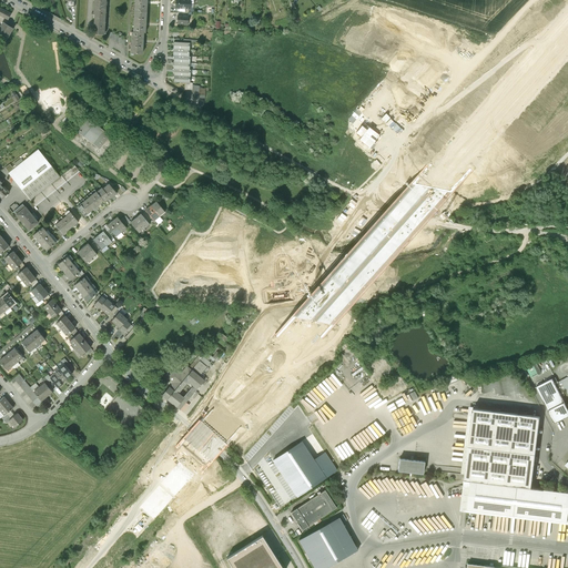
[(135,0),(135,11),(146,11),(146,0),(135,0)]
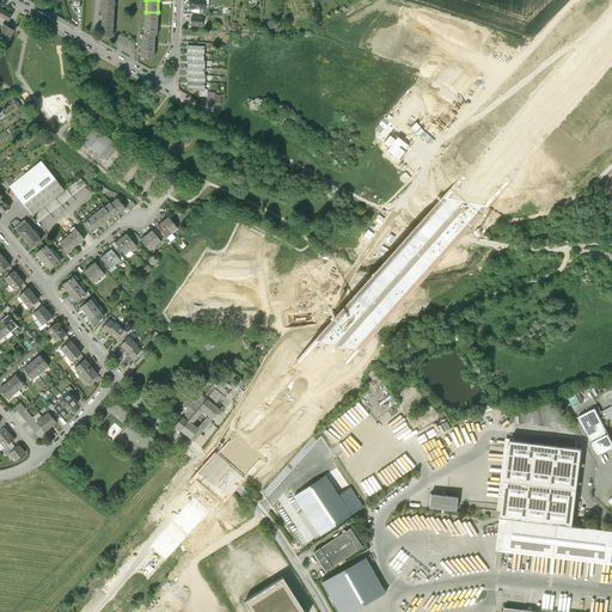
[(189,0),(189,8),(204,10),(204,0),(189,0)]
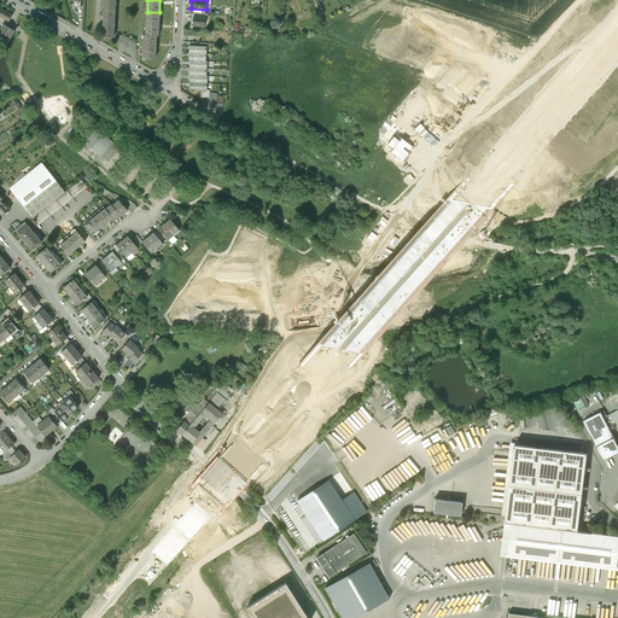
[(114,38),(116,9),(103,7),(103,16),(104,16),(103,36),(114,38)]
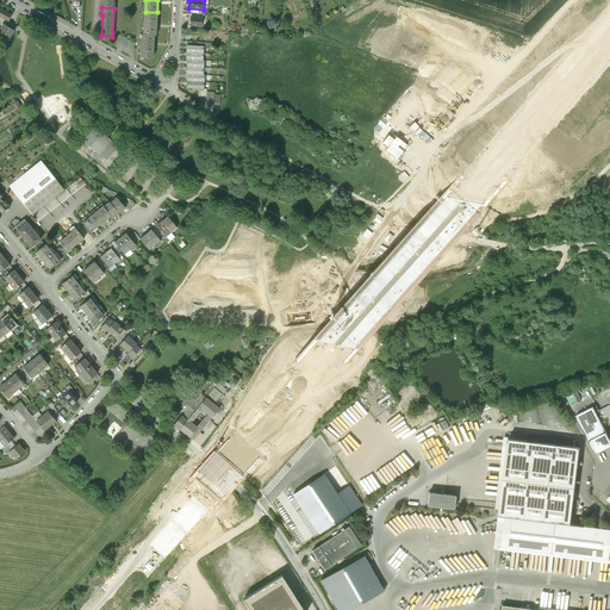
[(0,17),(8,22),(12,14),(0,8),(0,17)]
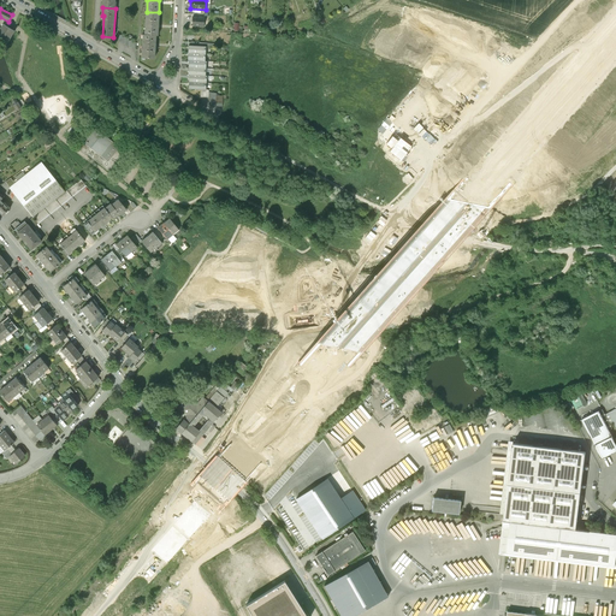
[(158,36),(159,12),(147,12),(146,35),(157,36),(158,36)]
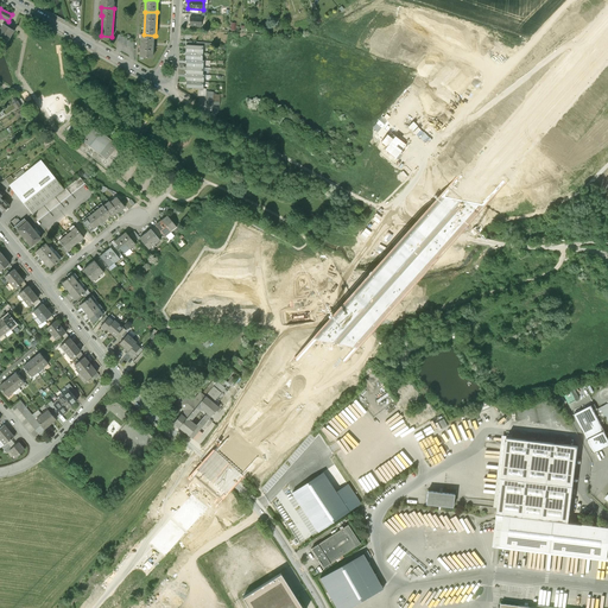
[(14,31),(4,24),(0,29),(0,39),(7,43),(14,31)]
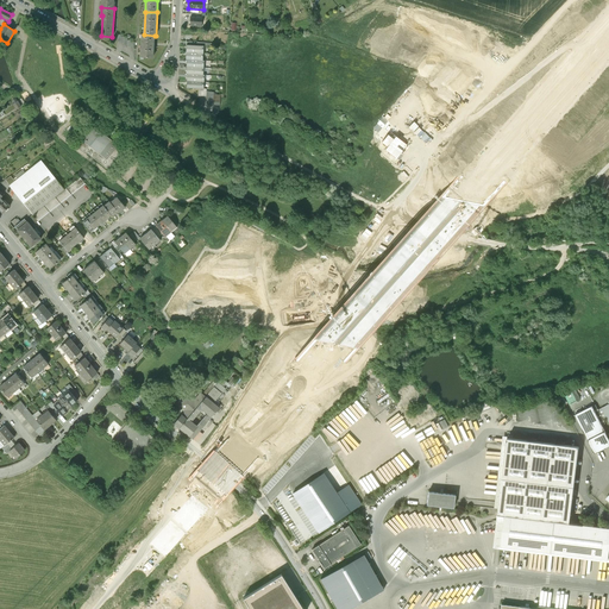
[(117,35),(117,41),(120,42),(120,43),(124,43),(124,45),(127,45),(127,46),(131,46),(131,49),(133,49),(135,42),(131,42),(131,41),(127,41),(127,38),(124,38),(124,36),(120,36),(120,35),(117,35)]
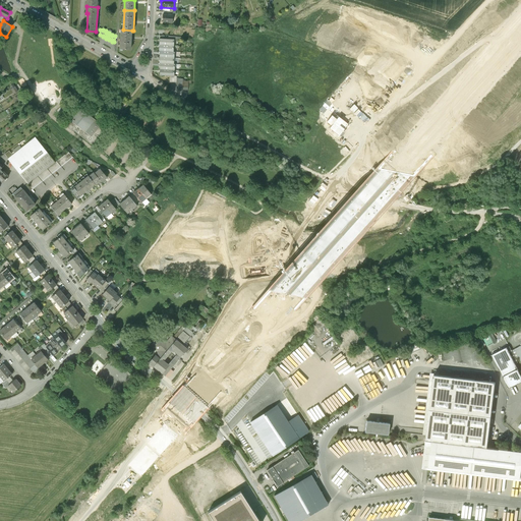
[(131,50),(132,31),(123,30),(121,30),(120,49),(131,50)]
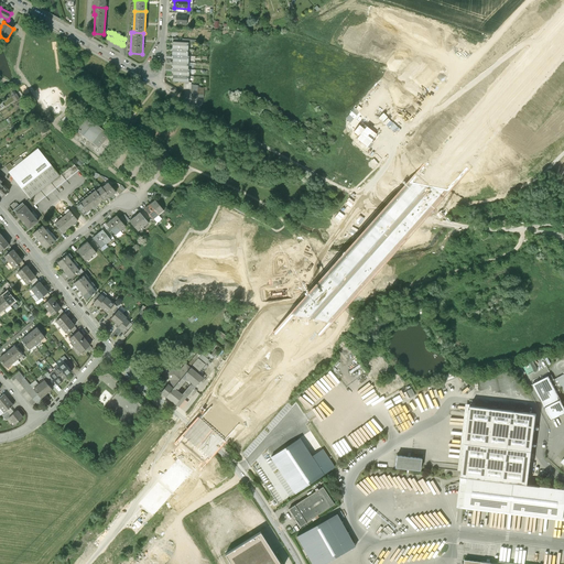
[(86,117),(72,136),(100,156),(115,139),(86,117)]
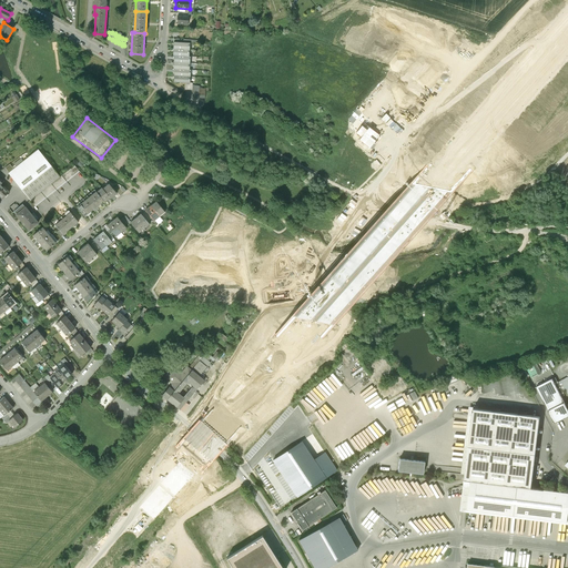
[(38,150),(9,173),(31,201),(61,178),(38,150)]
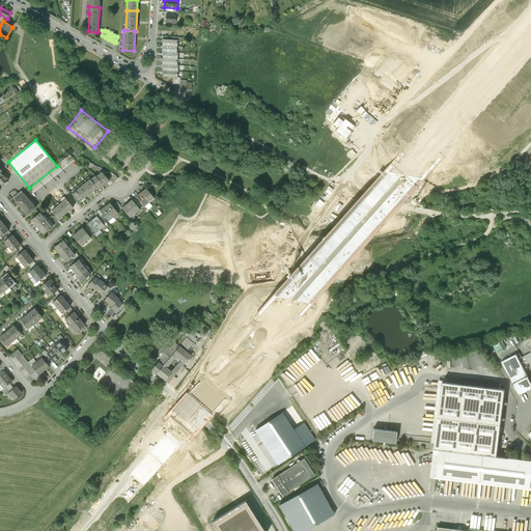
[(75,161),(71,155),(57,166),(29,188),(33,193),(75,161)]
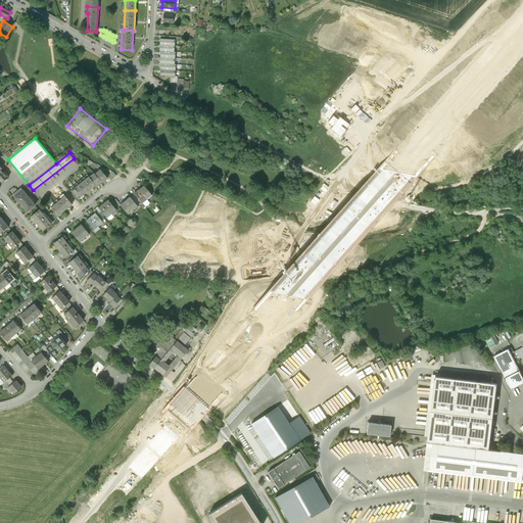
[(100,170),(95,175),(101,182),(102,183),(107,179),(100,170)]
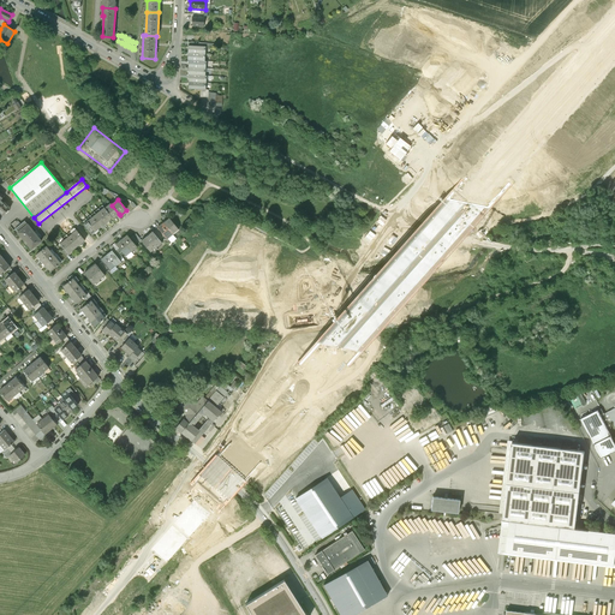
[(114,219),(119,214),(112,206),(111,204),(106,209),(113,218),(114,219)]
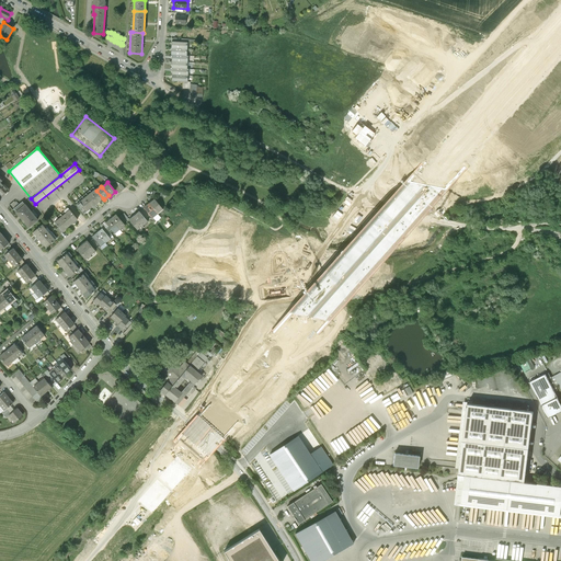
[(95,190),(92,193),(99,202),(103,198),(96,191),(95,190)]
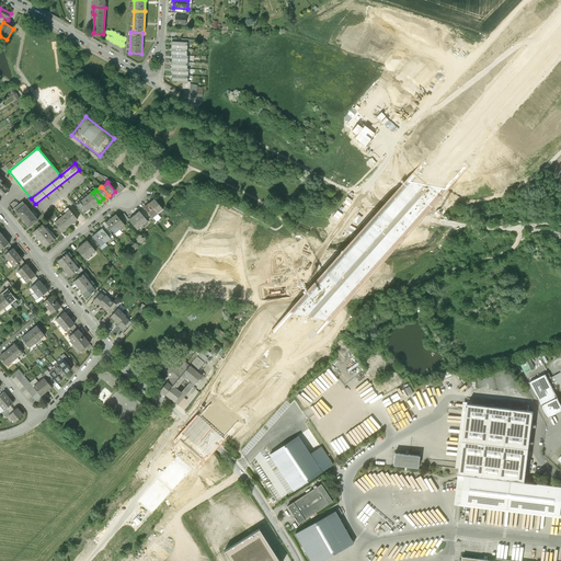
[(92,193),(88,196),(95,205),(99,202),(92,193)]
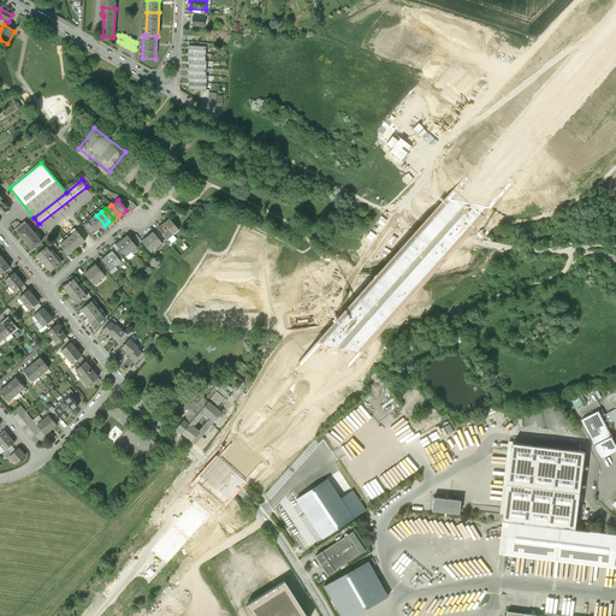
[(96,215),(93,218),(100,227),(105,225),(96,215)]
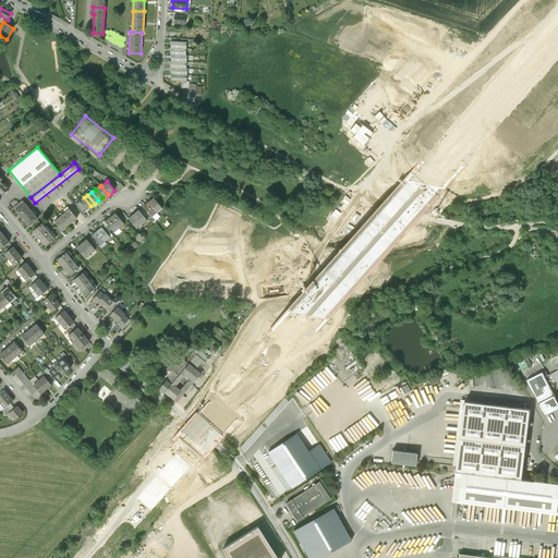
[(84,197),(80,201),(87,209),(91,206),(84,197)]
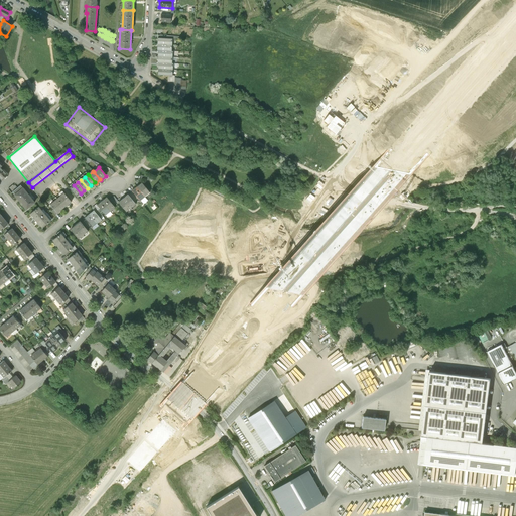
[(142,183),(137,187),(145,197),(149,192),(142,183)]
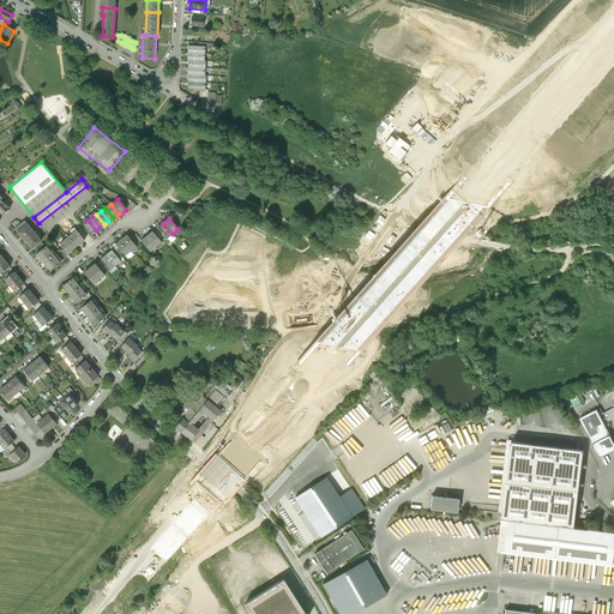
[(13,230),(16,229),(14,228),(20,224),(18,221),(17,222),(16,221),(10,226),(13,230)]
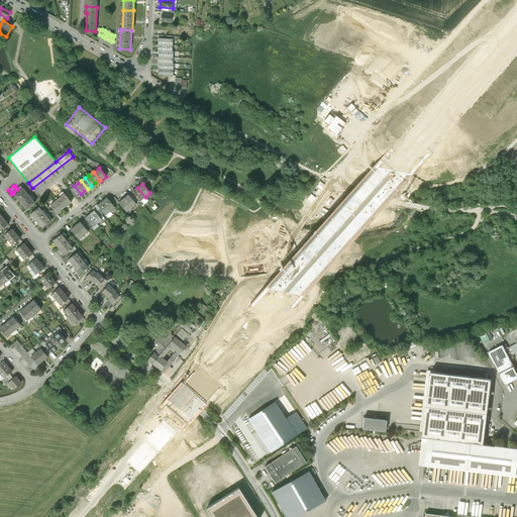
[(13,193),(15,195),(23,189),(20,186),(17,189),(12,192),(13,193)]
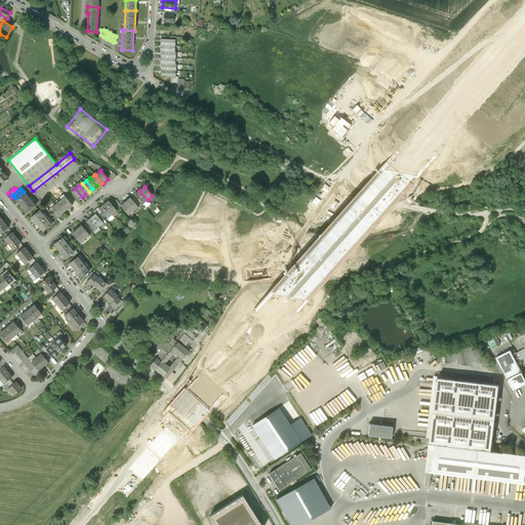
[(78,200),(82,197),(75,189),(72,192),(78,200)]
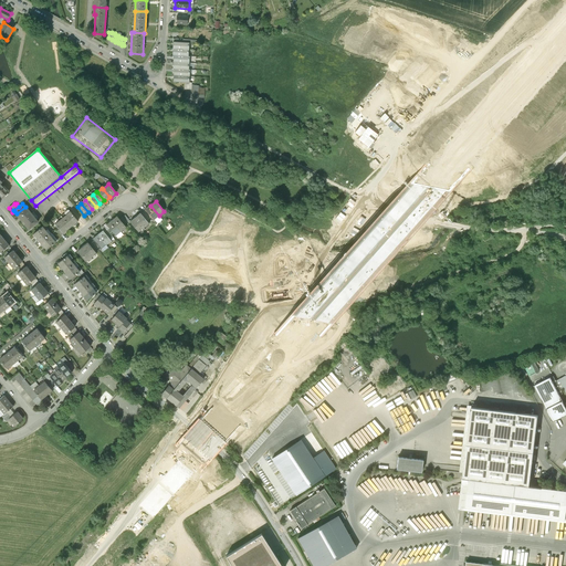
[(154,220),(159,216),(150,206),(146,209),(154,220)]
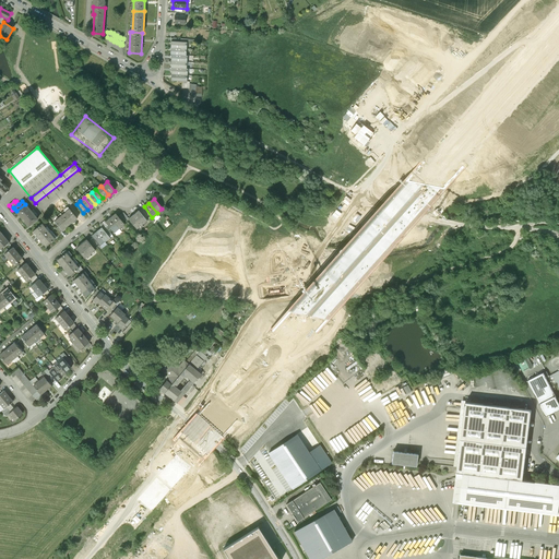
[(16,211),(23,219),(32,212),(25,204),(16,211)]
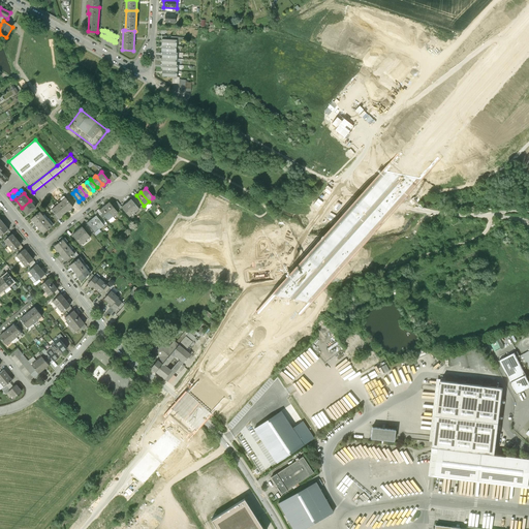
[(66,198),(62,201),(69,210),(72,208),(66,198)]
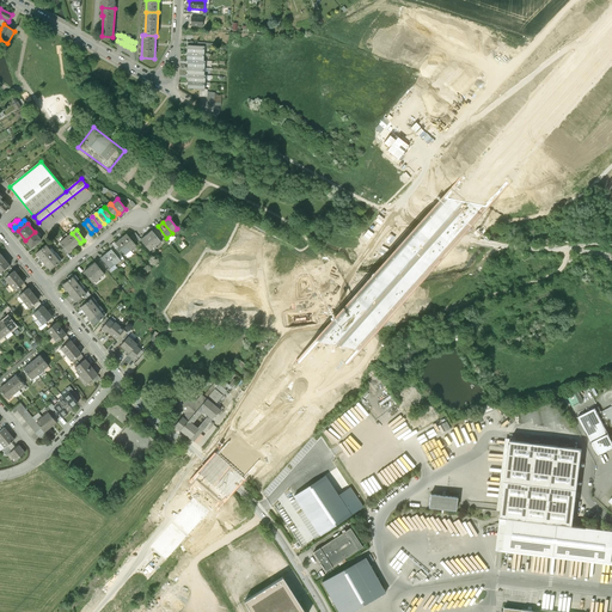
[(160,242),(152,231),(141,240),(150,251),(160,242)]
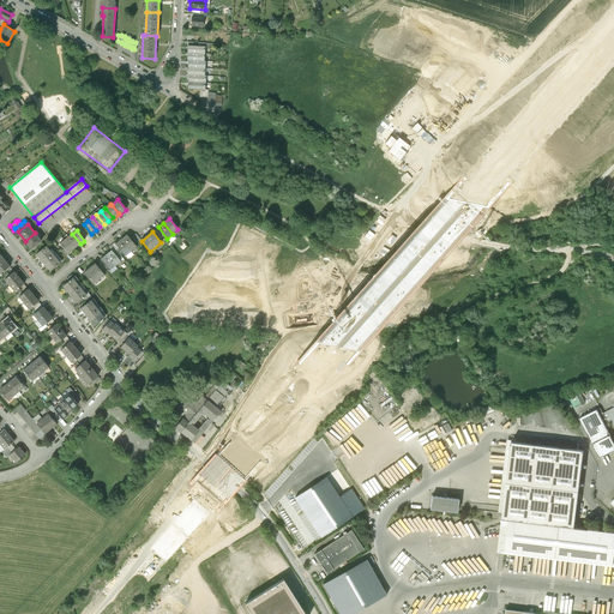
[(42,241),(35,233),(25,241),(32,250),(42,241)]
